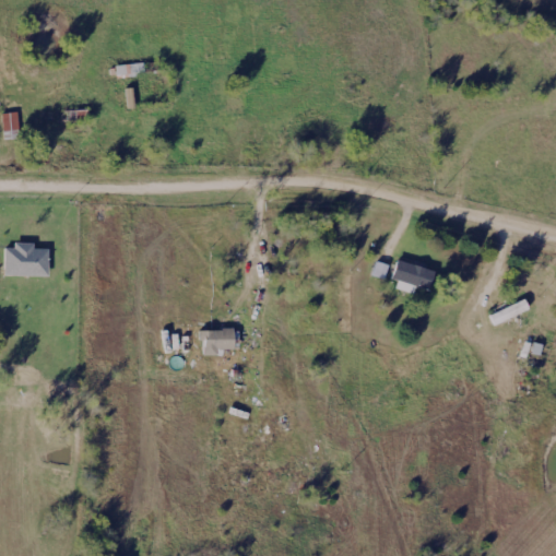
[(152,62),(153,81),(135,83),(134,75),(115,78),(114,66),(152,62)]
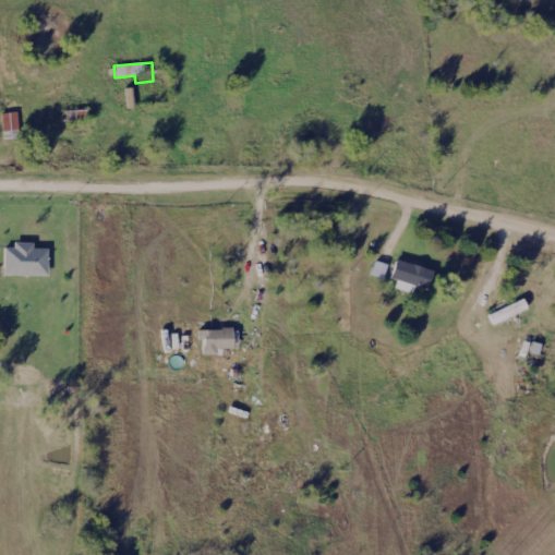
[(17,140),(2,140),(2,112),(17,112),(17,140)]
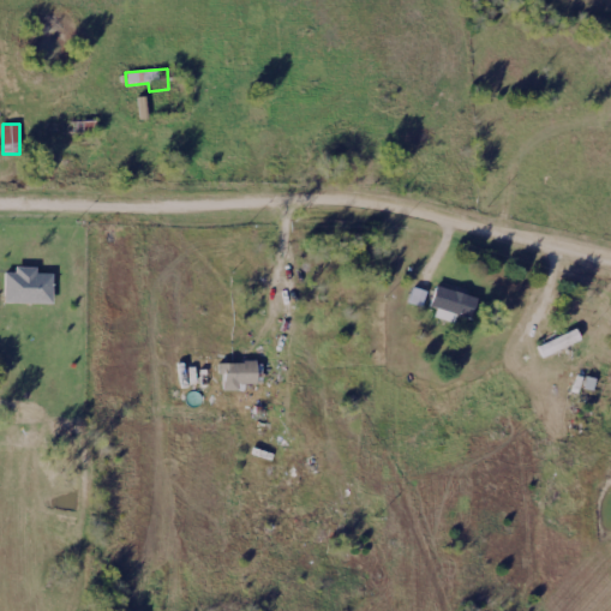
[(4,303),(4,269),(52,269),(52,303),(4,303)]
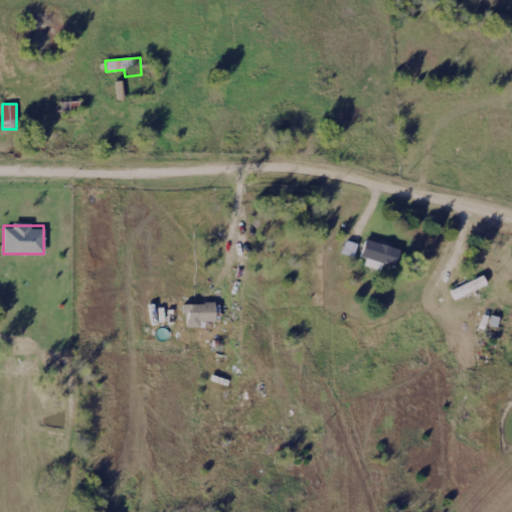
[(362,240),(350,238),(347,251),(359,254),(362,240)]
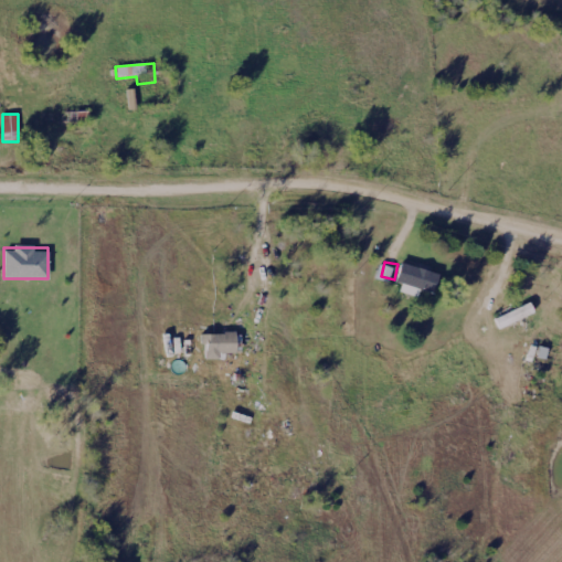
[(438,272),(434,293),(394,284),(399,263),(438,272)]
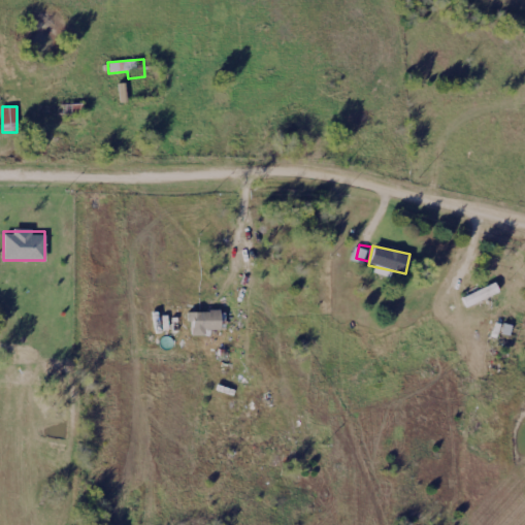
[(501,294),(466,309),(461,297),(496,282),(501,294)]
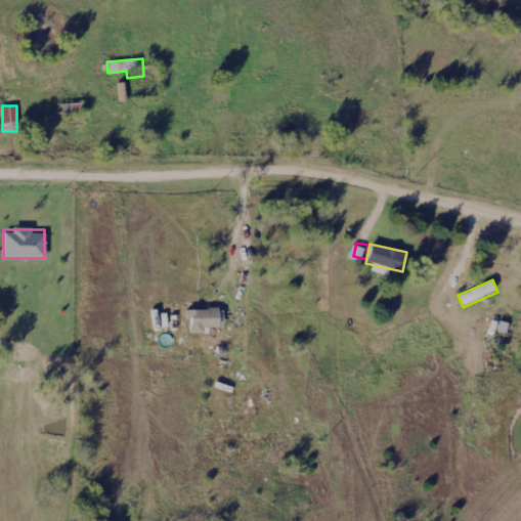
[(225,324),(224,306),(190,307),(191,316),(194,316),(194,331),(208,331),(208,326),(225,324)]
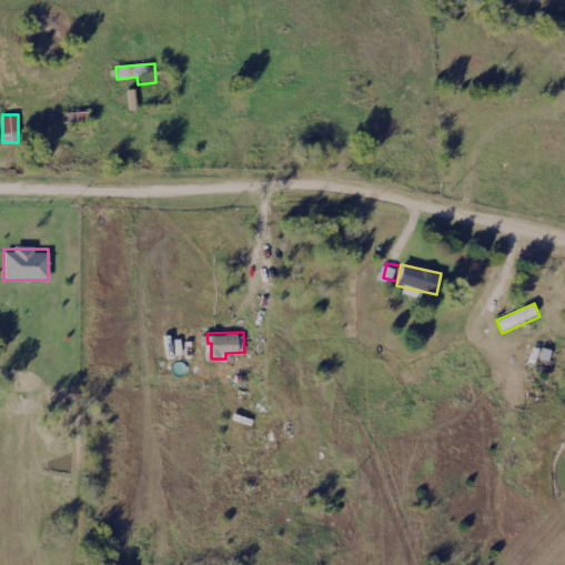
[(552,354),(551,361),(540,359),(543,343),(564,347),(564,357),(552,354)]
